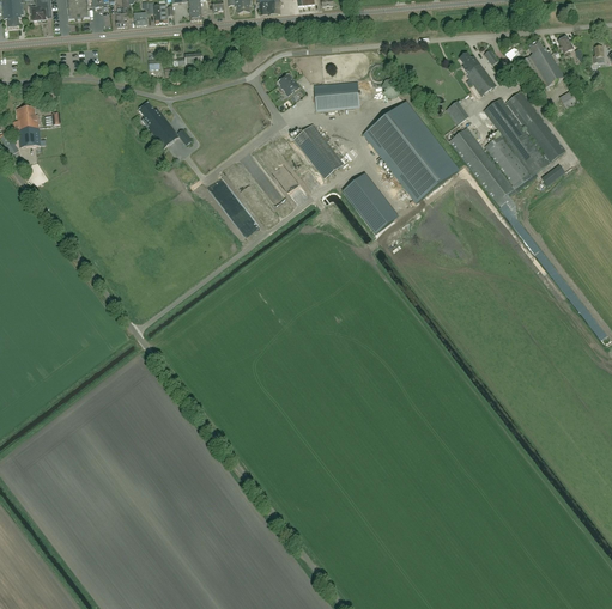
[(20,16),(20,13),(23,13),(20,0),(0,0),(0,4),(1,4),(2,17),(7,17),(7,26),(18,25),(18,17),(20,16)]
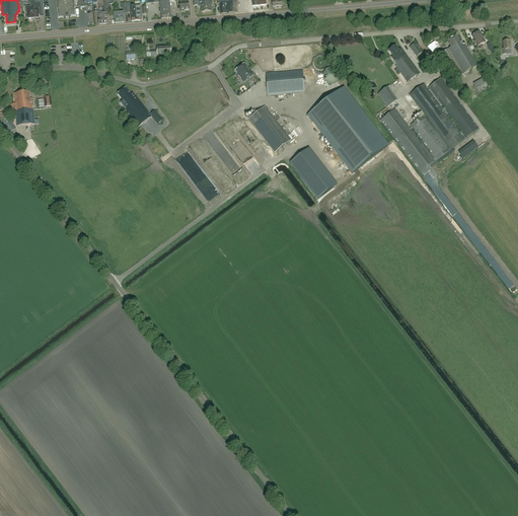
[(34,15),(35,15),(39,15),(39,14),(44,13),(42,0),(29,0),(30,4),(24,4),(25,10),(26,10),(27,16),(34,15)]
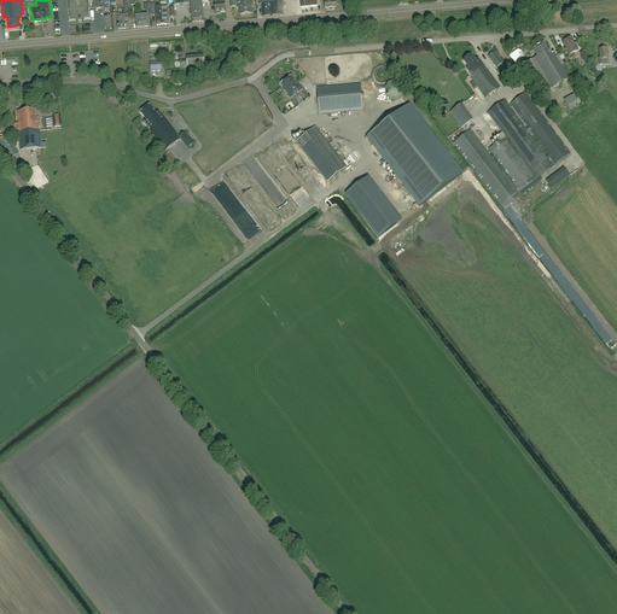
[(67,0),(68,7),(68,6),(69,17),(88,16),(87,5),(88,4),(87,0),(67,0)]
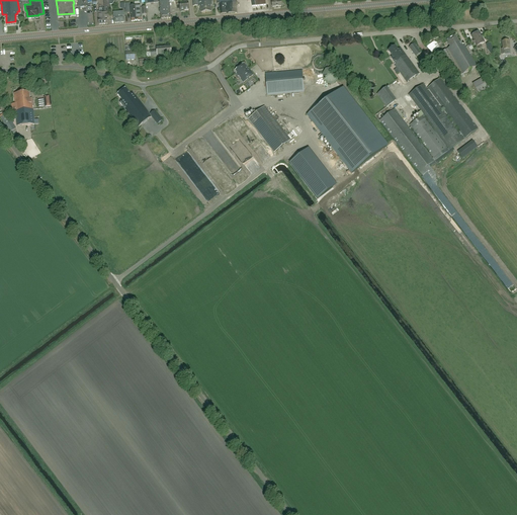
[(98,22),(106,21),(106,16),(107,16),(107,10),(109,10),(108,2),(108,0),(102,0),(103,5),(98,5),(97,9),(97,16),(98,22)]
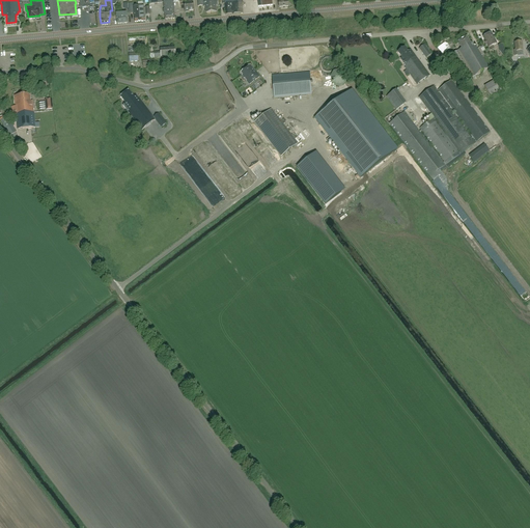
[(188,9),(188,7),(193,7),(192,0),(191,0),(187,0),(184,0),(184,8),(185,8),(185,9),(188,9)]
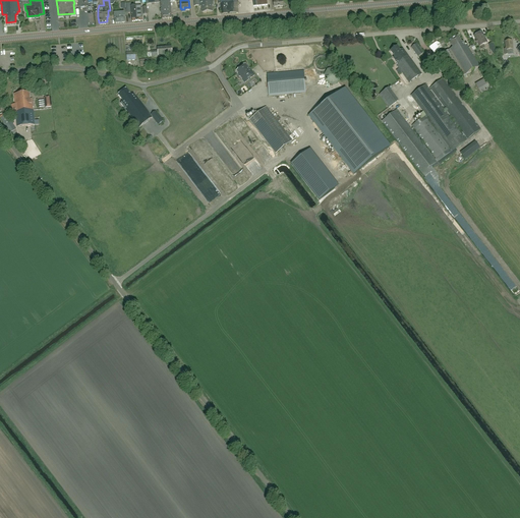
[(193,0),(193,3),(197,3),(197,4),(200,3),(201,10),(211,9),(211,3),(212,2),(212,0),(193,0)]
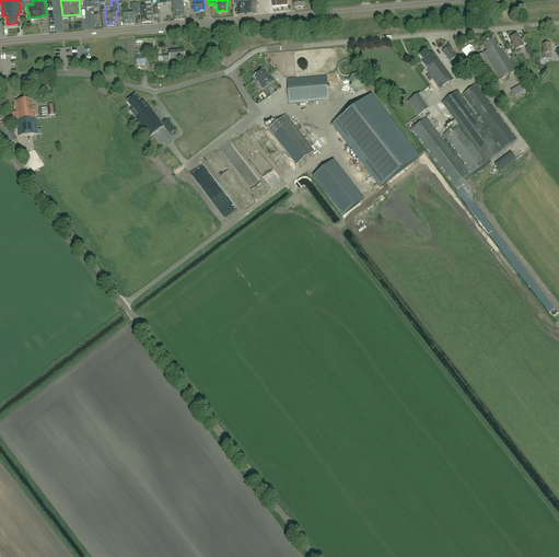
[(236,12),(255,11),(255,7),(253,7),(252,0),(236,0),(236,1),(235,1),(236,12)]
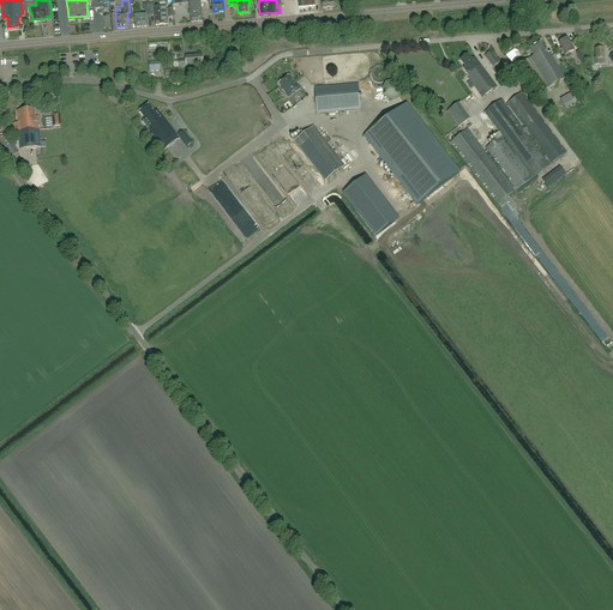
[(160,22),(158,2),(152,4),(152,1),(148,1),(149,10),(154,10),(155,23),(160,22)]
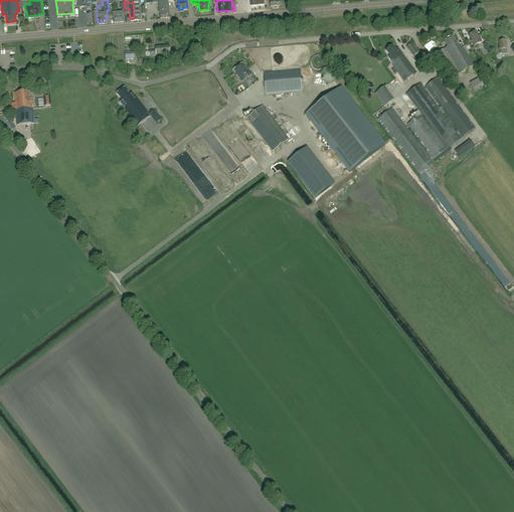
[(113,20),(123,19),(122,9),(112,10),(113,20)]
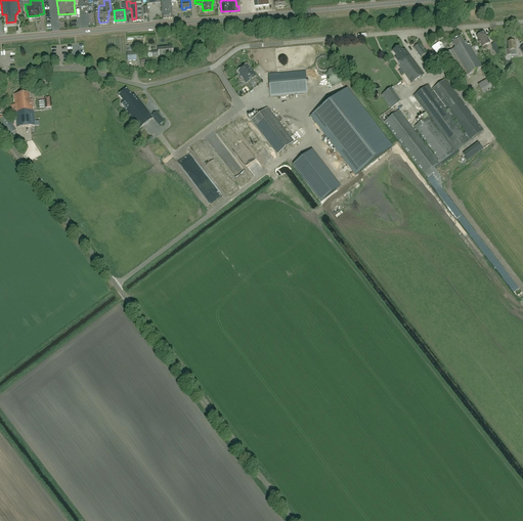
[(481,32),(480,32),(476,34),(478,38),(477,39),(479,42),(480,41),(483,47),(487,45),(486,43),(489,41),(484,30),(483,31),(483,30),(481,31),(481,32)]
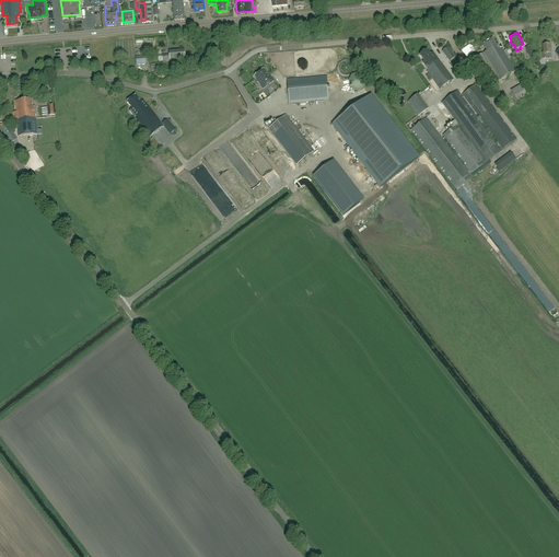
[(486,48),(485,49),(486,50),(488,49),(489,51),(491,49),(493,48),(495,50),(496,50),(497,54),(498,53),(500,55),(504,53),(501,47),(500,47),(497,42),(495,43),(491,36),(490,37),(488,38),(482,42),(486,48)]
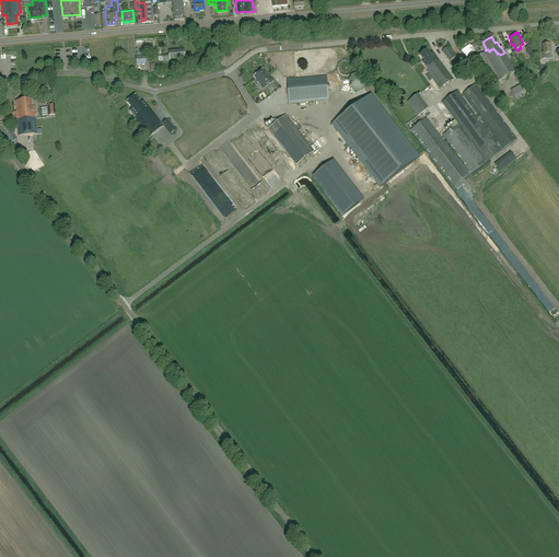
[(545,51),(550,50),(549,42),(543,43),(543,49),(540,49),(542,56),(546,56),(545,51)]
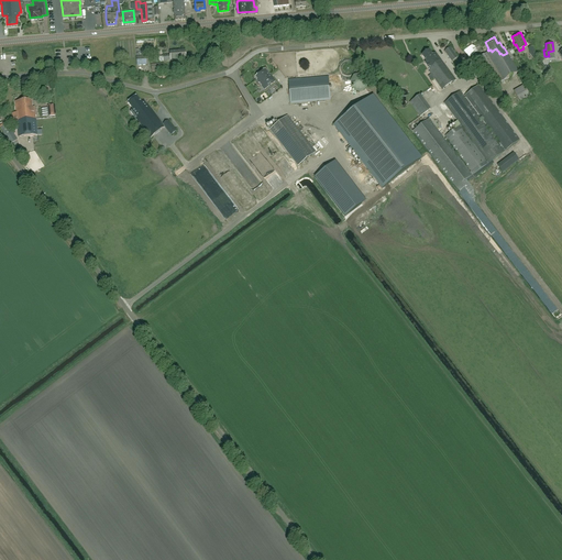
[(531,43),(527,45),(531,55),(533,54),(536,53),(531,43)]
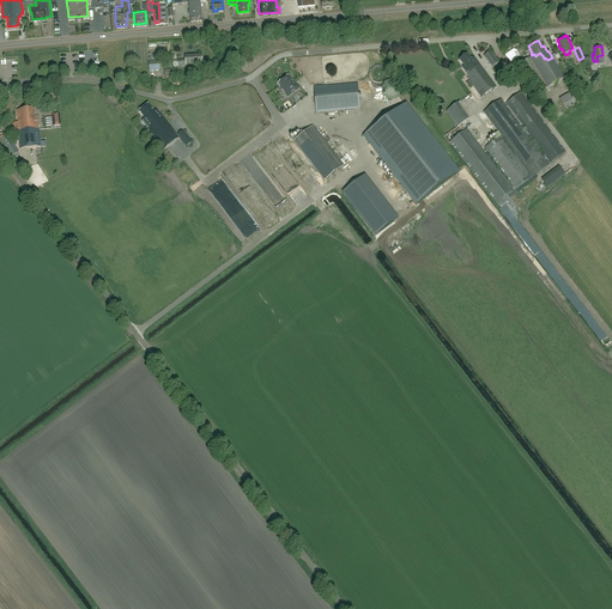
[(472,68),(480,62),(473,53),(470,55),(466,52),(462,54),(472,68)]
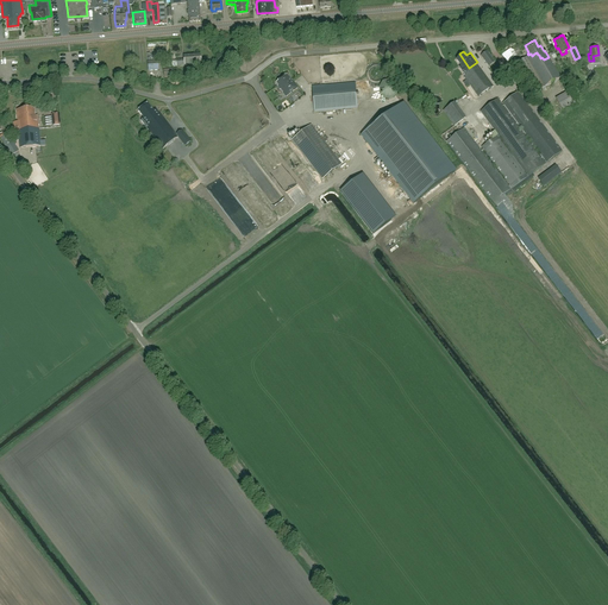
[(176,63),(200,61),(199,52),(183,54),(183,57),(176,57),(176,63)]
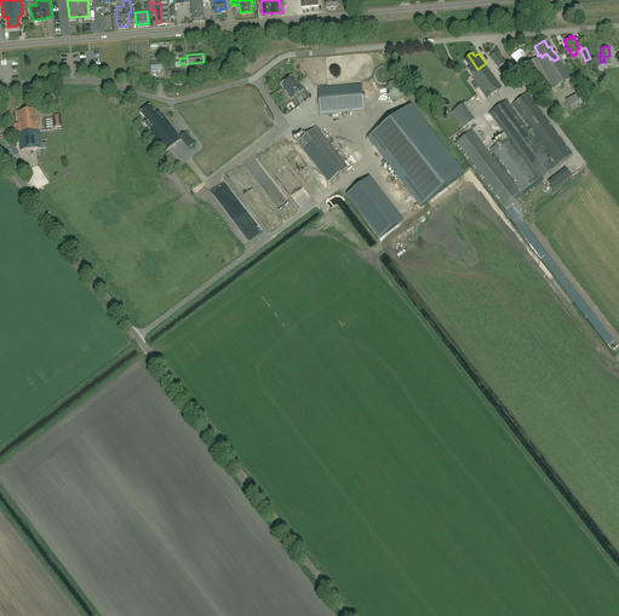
[(503,59),(498,53),(492,57),(497,64),(503,59)]
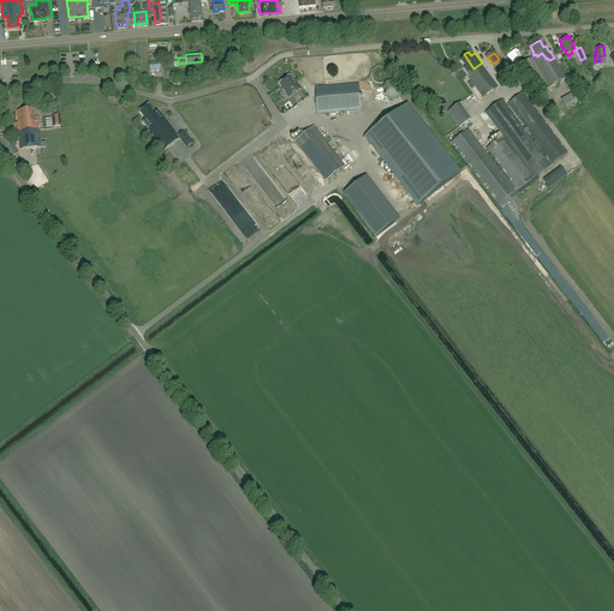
[(565,76),(554,58),(549,60),(547,58),(546,59),(544,55),(543,55),(542,53),(540,54),(537,57),(536,54),(534,55),(532,54),(530,55),(520,61),(537,91),(565,76)]
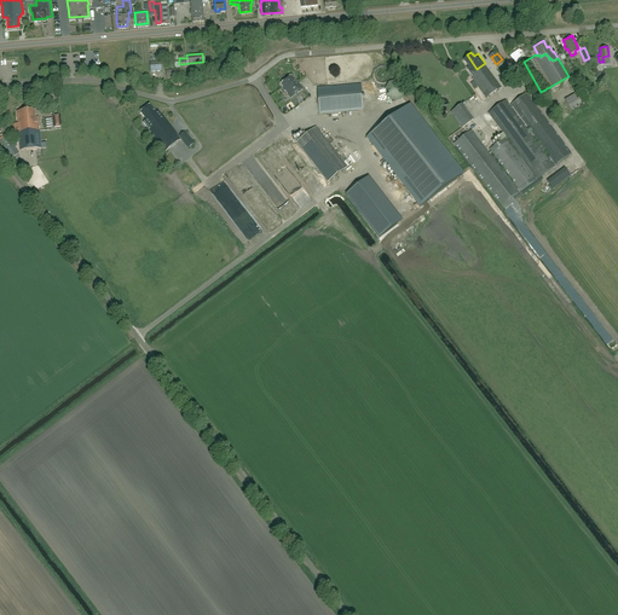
[(477,69),(467,54),(463,58),(467,64),(466,65),(472,73),(469,74),(485,96),(500,85),(485,63),(477,69)]
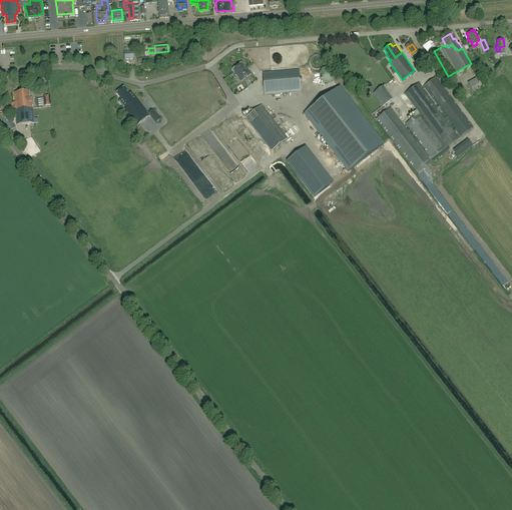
[(124,57),(133,56),(133,49),(124,50),(124,57)]
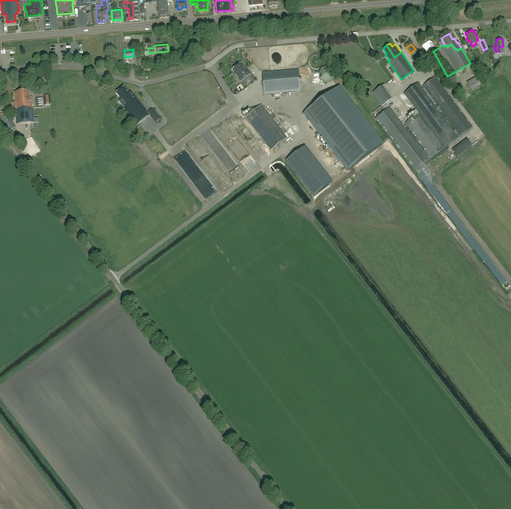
[(231,66),(231,67),(233,69),(232,69),(235,73),(237,75),(239,78),(239,79),(243,76),(245,74),(249,71),(245,65),(244,65),(240,60),(232,67),(231,66)]
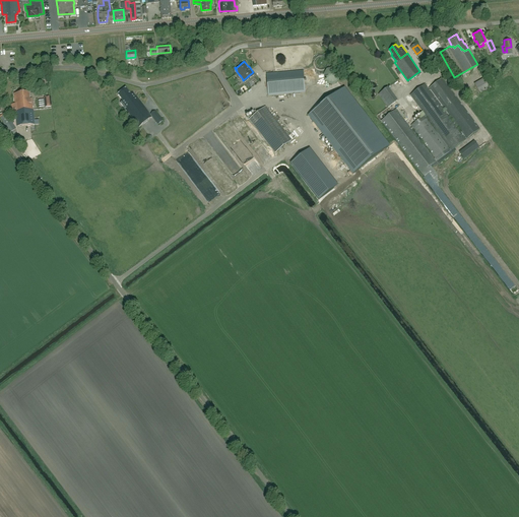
[(324,79),(330,82),(336,80),(339,74),(338,68),(332,65),(326,67),(322,72),(324,79)]
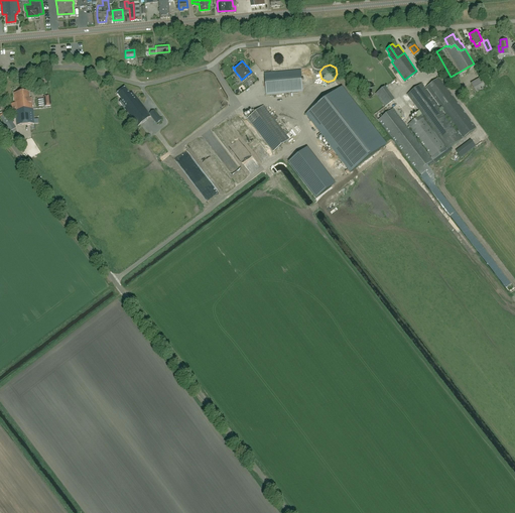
[(265,92),(301,89),(299,68),(263,71),(264,74),(265,92)]
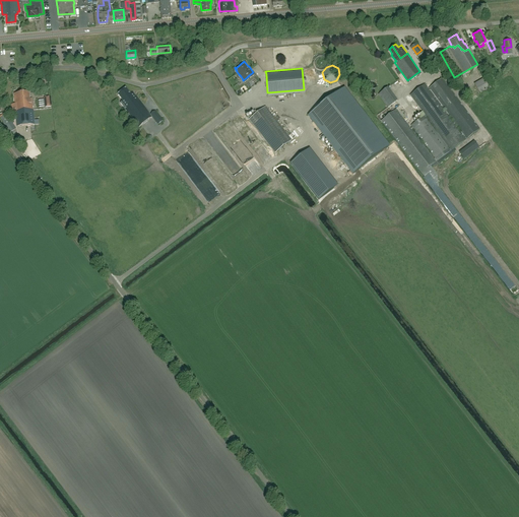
[(479,92),(495,83),(488,72),(483,74),(483,75),(473,81),(479,92)]
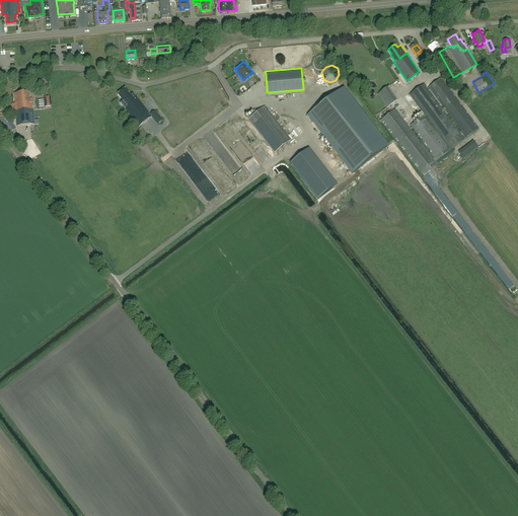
[(478,127),(441,75),(428,85),(465,136),(478,127)]
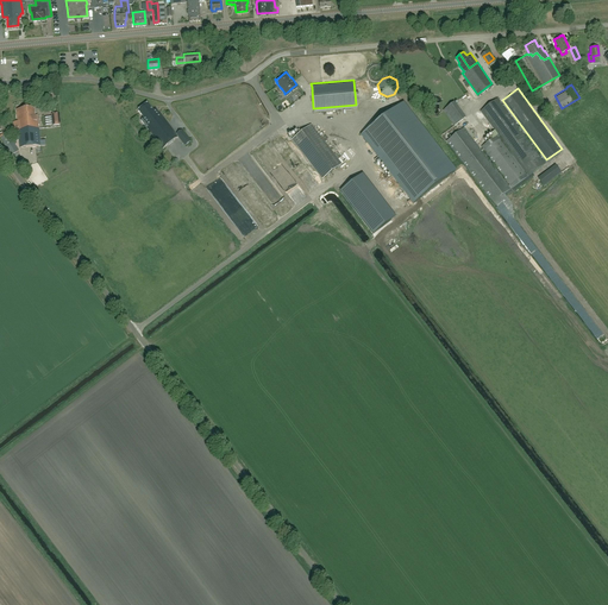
[(545,161),(497,95),(480,108),(497,132),(481,144),(482,146),(481,147),(463,125),(446,138),(496,203),(502,200),(500,195),(545,161)]
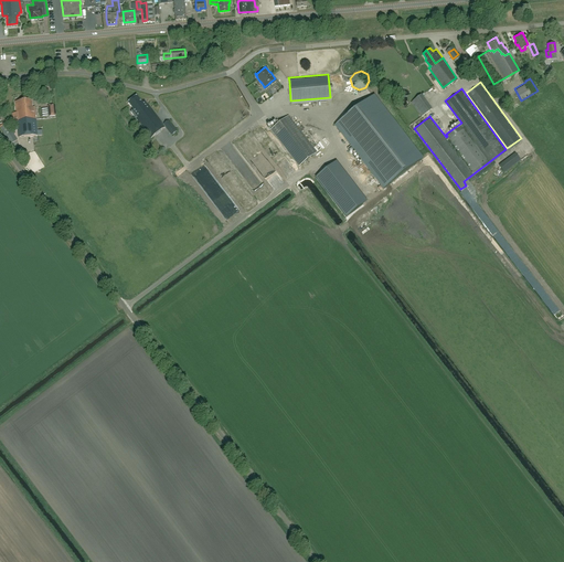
[(422,156),(373,93),(334,123),(350,142),(347,146),(348,148),(351,145),(383,186),(422,156)]
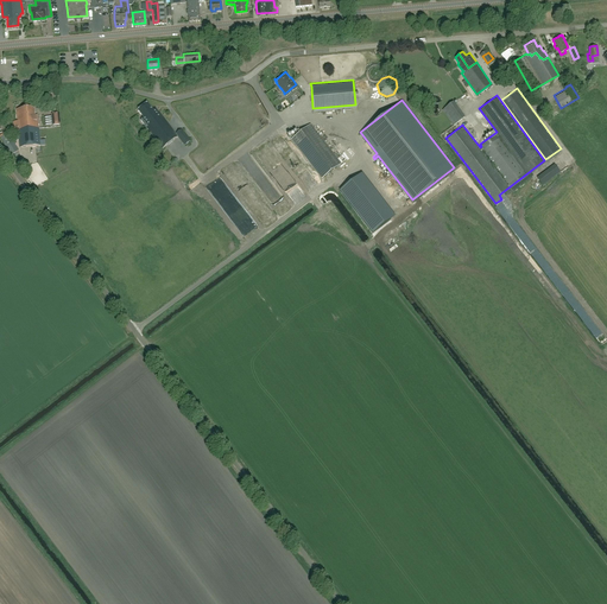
[(139,116),(162,145),(176,134),(182,141),(188,138),(181,127),(175,132),(158,109),(158,110),(155,106),(152,108),(146,101),(137,108),(143,114),(139,116)]
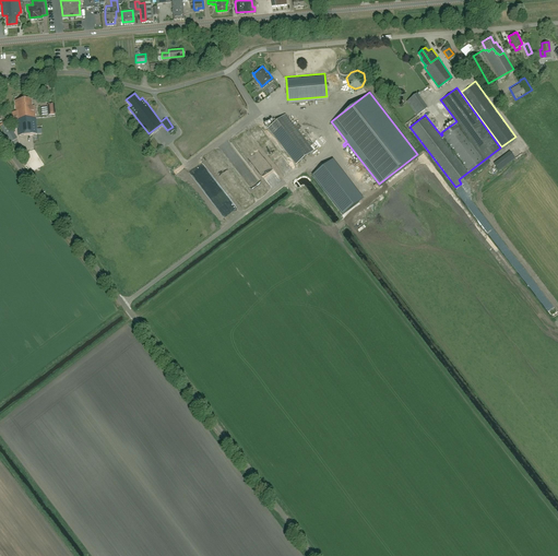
[(13,98),(15,116),(34,114),(33,103),(32,103),(31,96),(13,98)]
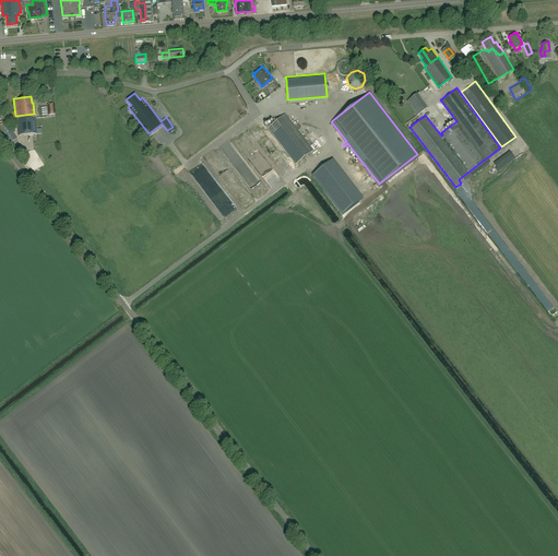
[(312,149),(293,122),(285,113),(268,126),(295,162),(312,149)]
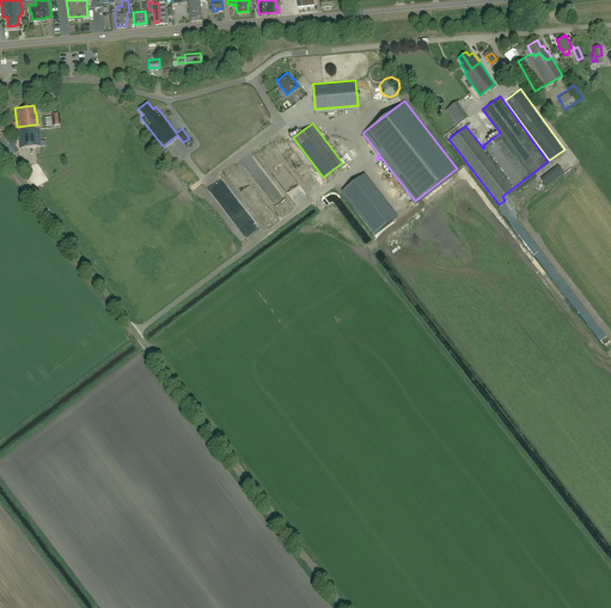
[(40,143),(38,134),(37,124),(17,127),(19,146),(40,143)]
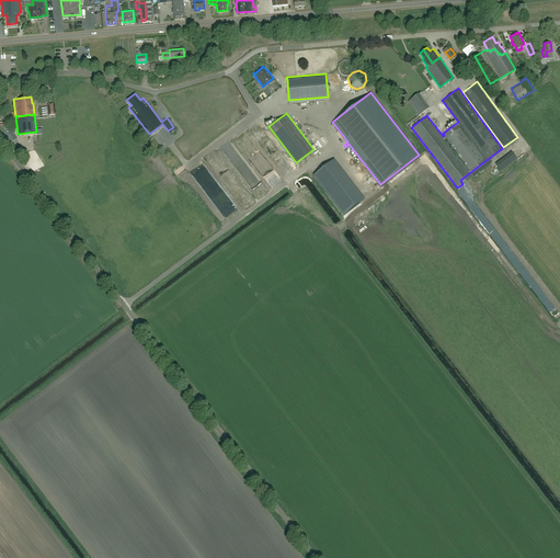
[(244,206),(254,201),(251,194),(241,200),(244,206)]
